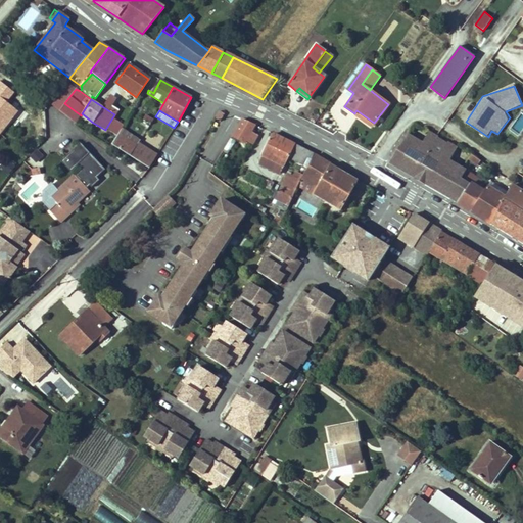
[(354,113),(372,126),(374,123),(357,110),(354,113)]
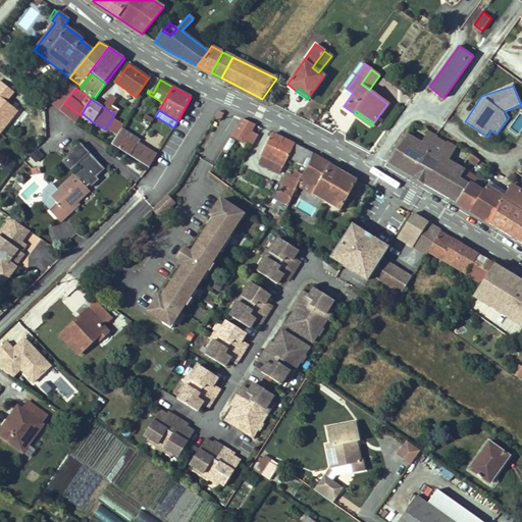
[(82,113),(81,115),(79,119),(90,126),(93,122),(82,113)]
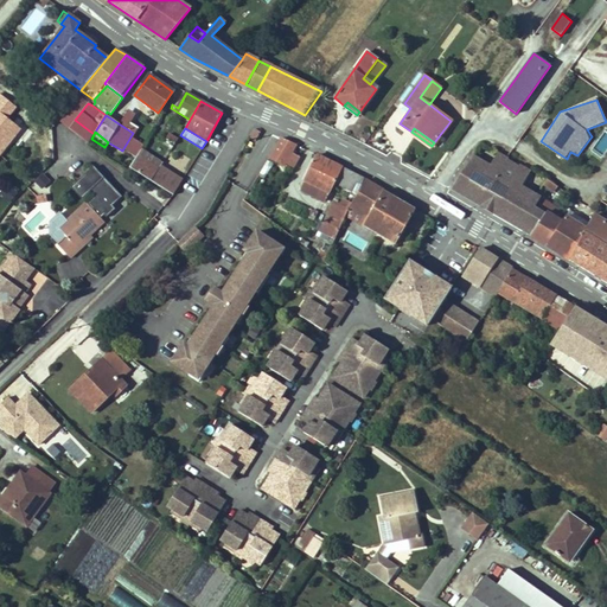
[(166,139),(174,145),(178,139),(168,134),(166,139)]
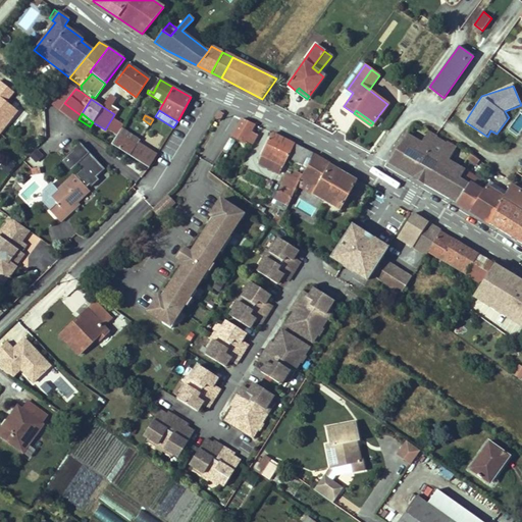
[(246,124),(241,121),(237,127),(242,132),(246,124)]
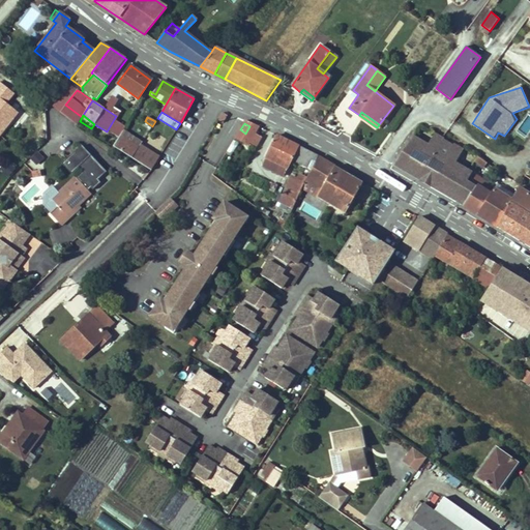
[(57,135),(66,140),(69,135),(61,129),(57,135)]
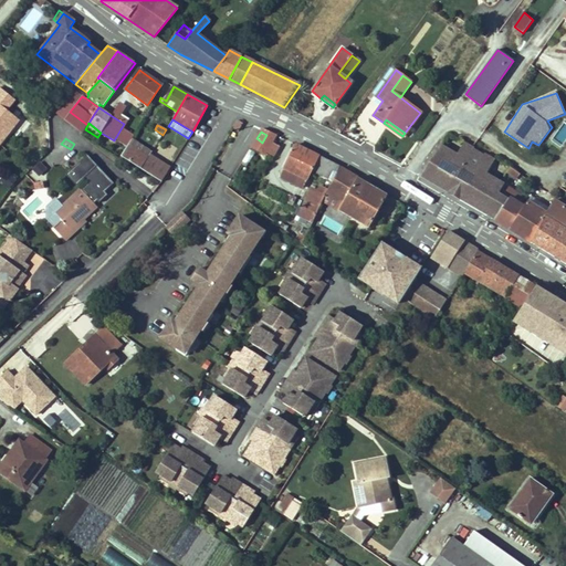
[(477,145),(474,144),(465,138),(456,155),(441,145),(421,175),(449,194),(463,171),(473,178),(460,200),(494,221),(509,198),(501,191),(505,185),(501,182),(486,173),(495,158),(486,152),(483,156),(474,149),(477,145)]
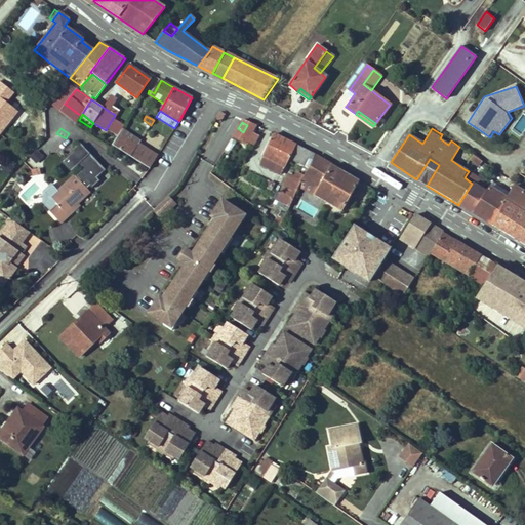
[(139,142),(121,129),(113,145),(131,156),(138,144),(139,142)]
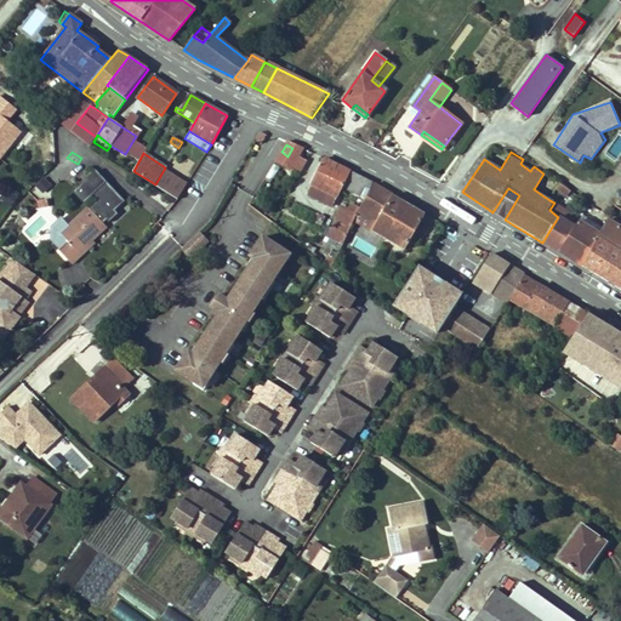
[(342,187),(349,172),(324,160),(312,186),(337,199),(342,187)]
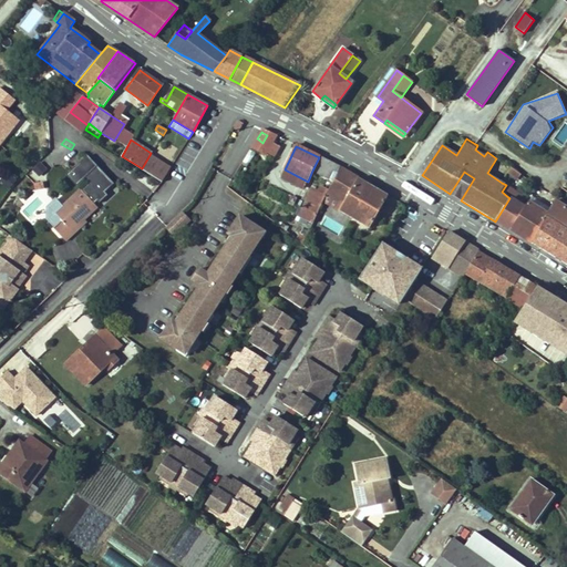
[(150,155),(142,168),(162,182),(169,168),(150,155)]
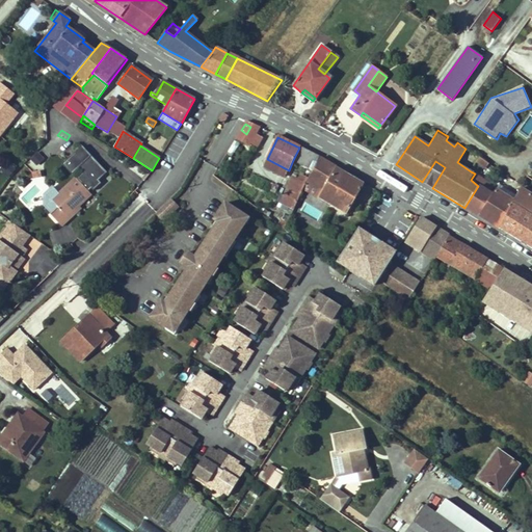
[(68,216),(90,193),(87,190),(89,188),(91,190),(100,183),(97,180),(105,173),(80,147),(61,164),(71,174),(79,166),(83,170),(75,179),(74,178),(52,200),(58,206),(50,214),(61,225),(70,218),(68,216)]
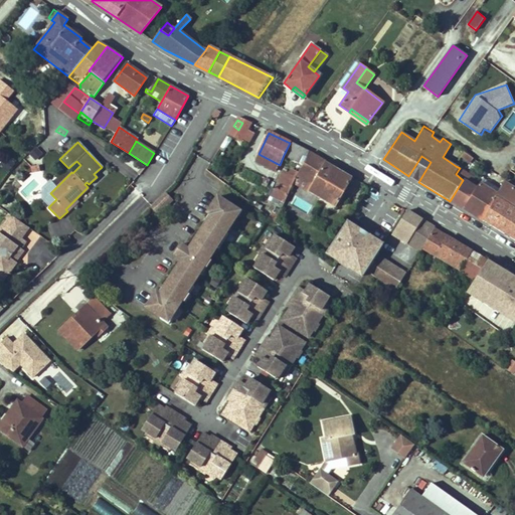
[(302,154),(307,157),(309,154),(308,154),(308,153),(309,152),(290,143),(284,155),(298,162),(302,154)]
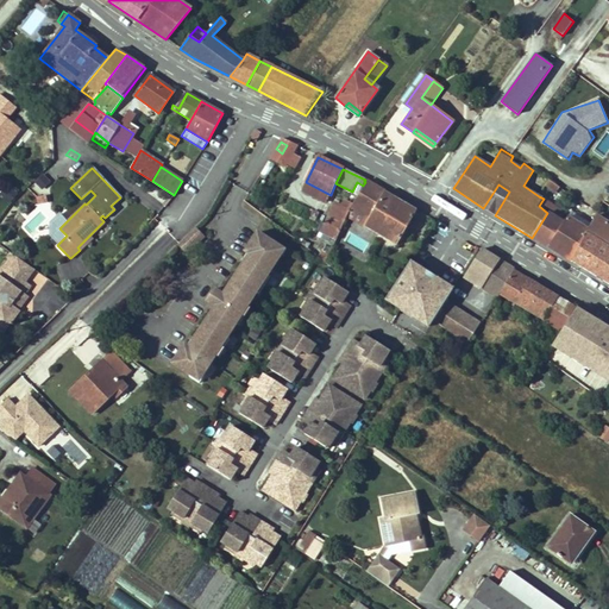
[(43,189),(50,181),(42,176),(36,182),(43,189)]
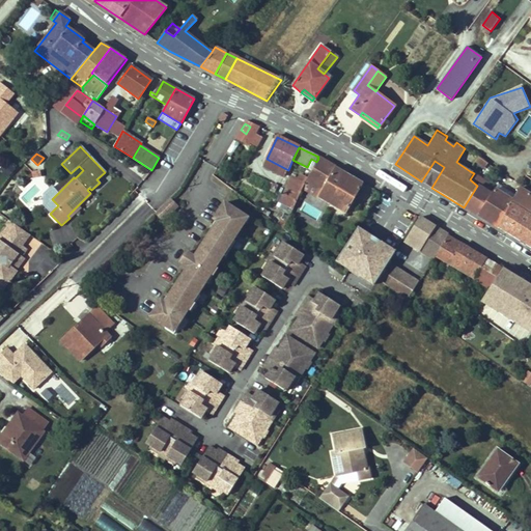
[(267,159),(262,167),(284,177),(288,170),(267,159)]
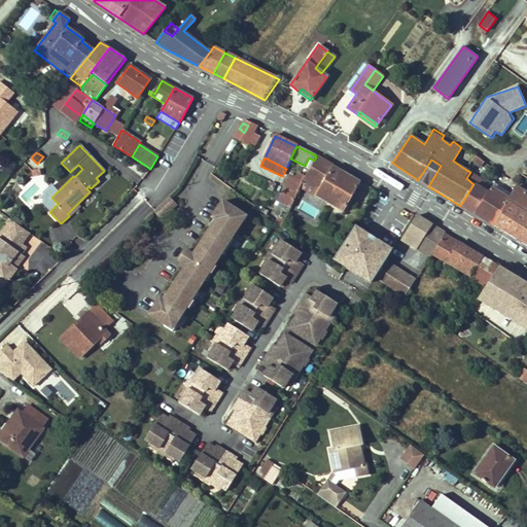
[(316,157),(314,161),(307,174),(303,181),(305,182),(307,180),(320,187),(315,196),(343,212),(344,210),(358,185),(360,182),(316,157)]
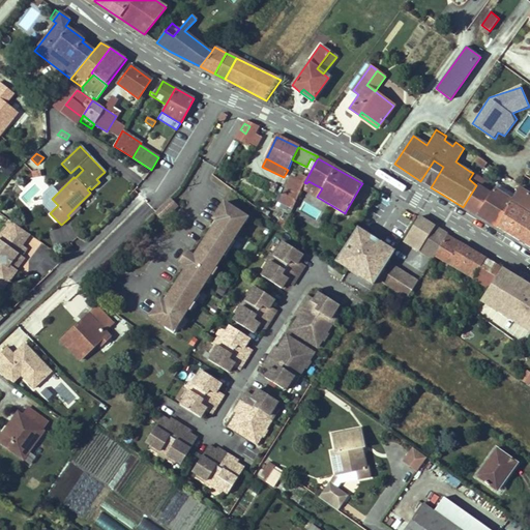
[(434,160),(420,181),(431,187),(443,167),(434,160)]
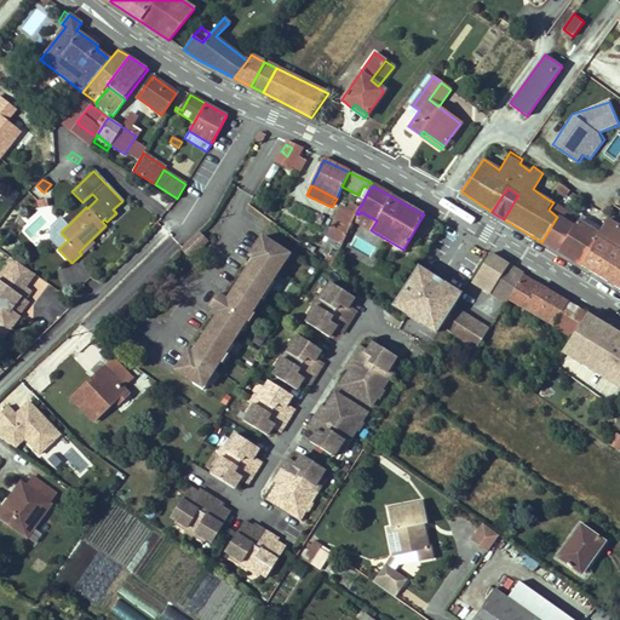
[(0,197),(7,205),(16,197),(9,189),(0,196),(0,197)]
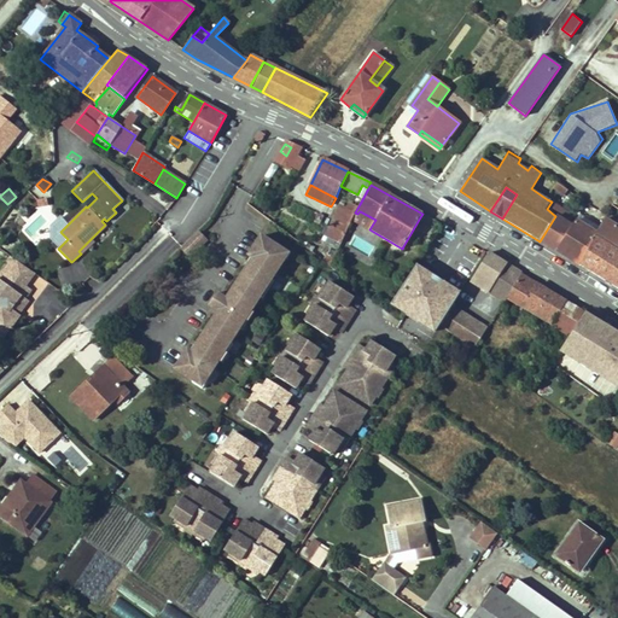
[(347,209),(355,213),(360,204),(356,202),(354,205),(349,203),(347,209)]
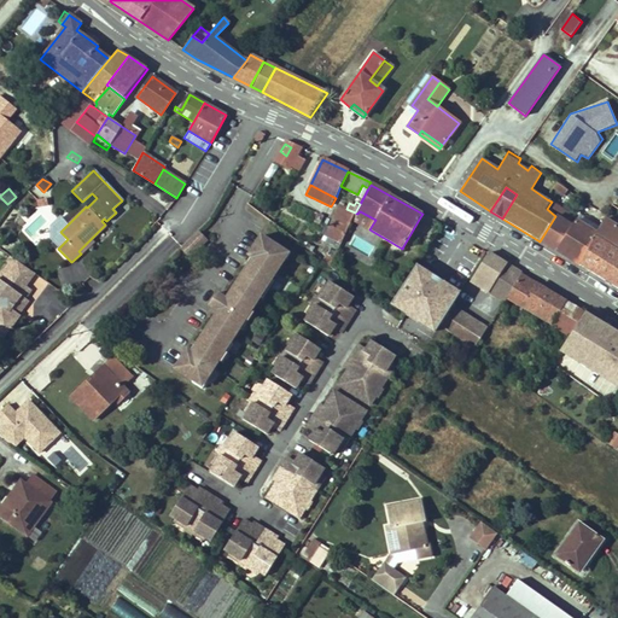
[(555,216),(540,242),(555,250),(572,226),(565,221),(570,214),(552,202),(547,209),(555,216)]
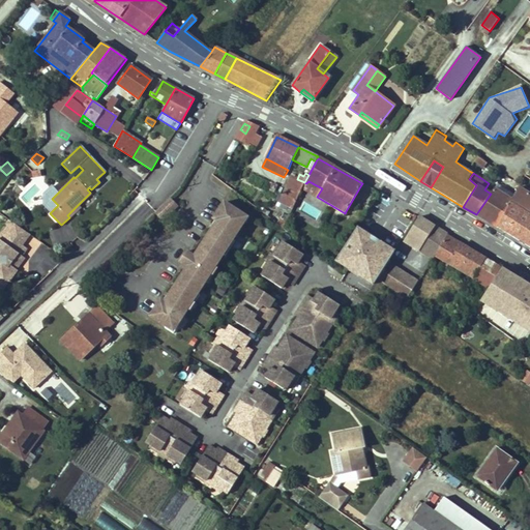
[(304,182),(297,179),(292,177),(284,195),(296,201),(301,187),(304,182)]
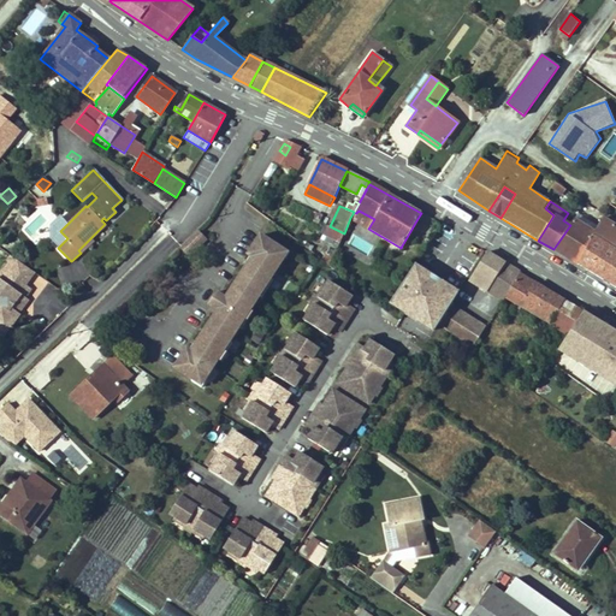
[(350,218),(368,229),(374,219),(359,211),(356,213),(354,212),(350,218)]
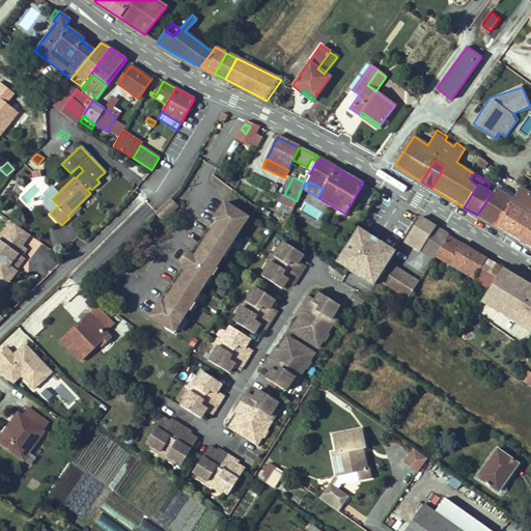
[(530,213),(530,195),(520,188),(513,200),(511,203),(530,215),(530,213)]
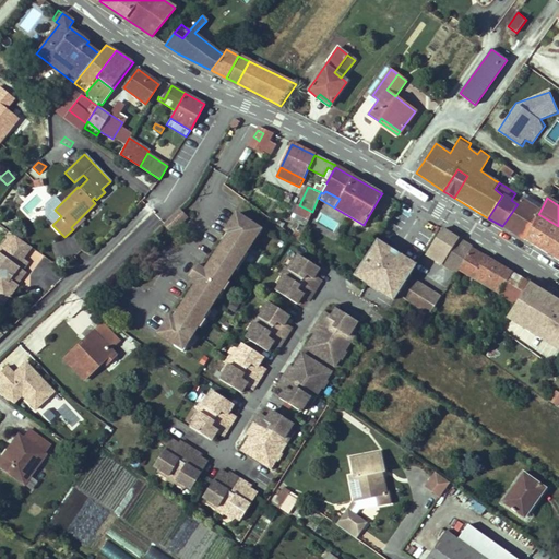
[(524,240),(538,214),(540,211),(521,199),(518,204),(502,226),(524,240)]
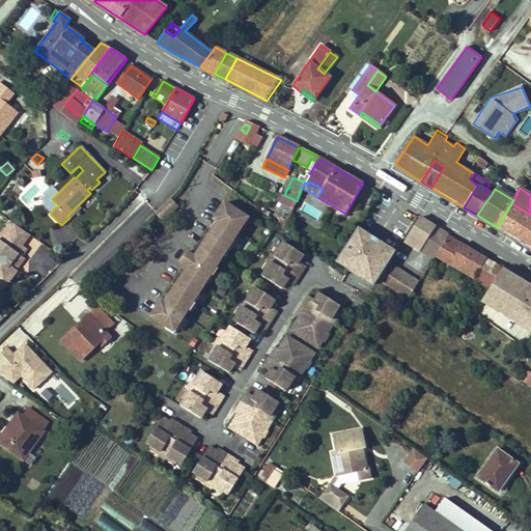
[(287,206),(278,226),(283,229),(297,201),(284,195),(280,203),(287,206)]
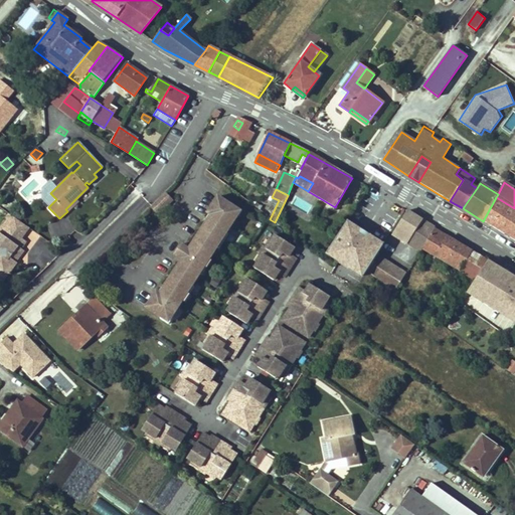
[(169,201),(172,199),(165,192),(162,195),(169,201)]
